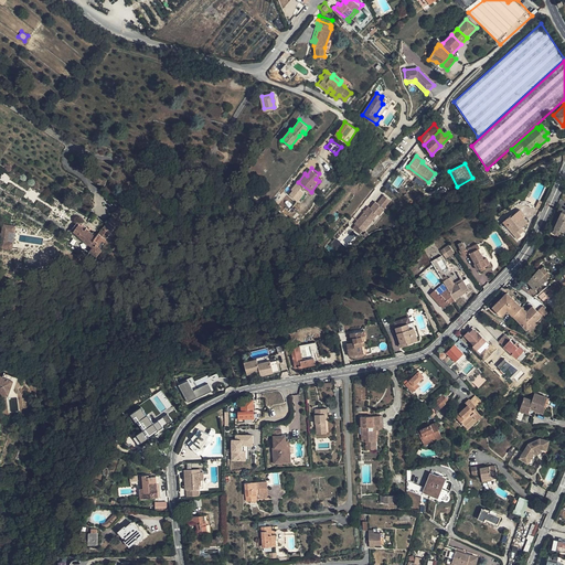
[(3,173),(0,179),(7,183),(11,178),(3,173)]
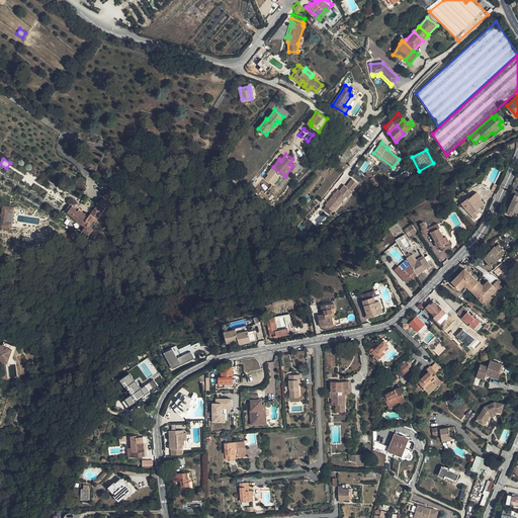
[(326,205),(335,211),(347,196),(349,197),(354,191),(345,184),(340,190),(339,189),(326,205)]
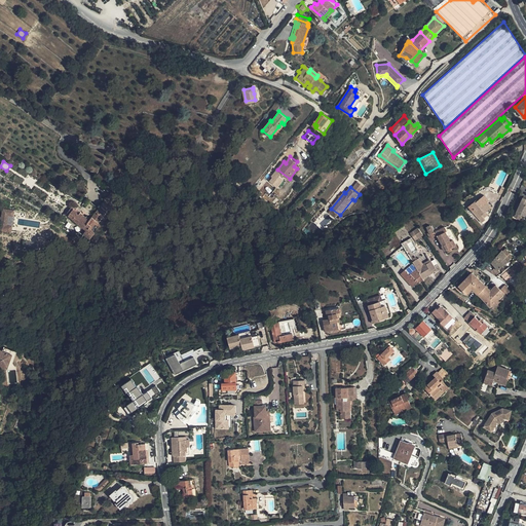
[(468,207),(482,222),(485,219),(484,218),(487,215),(485,213),(491,207),(487,201),(489,200),(484,195),(476,202),(475,201),(468,207)]
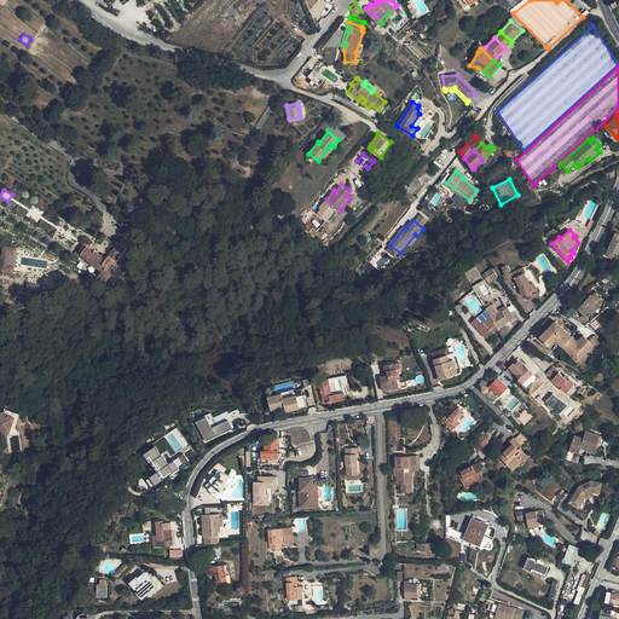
[(606,255),(612,258),(613,253),(618,255),(618,252),(618,241),(618,242),(618,241),(618,232),(615,232),(606,255)]
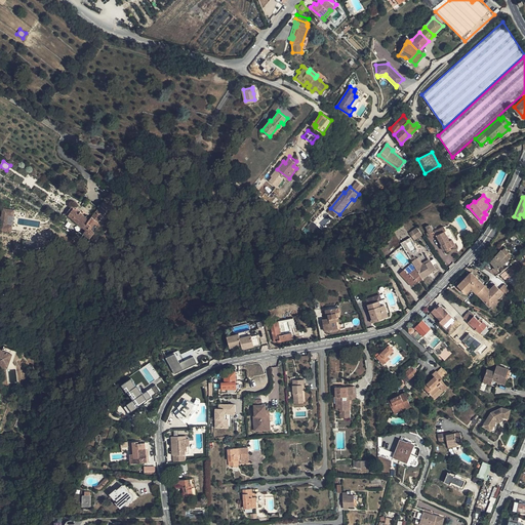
[(72,204),(66,212),(86,228),(88,229),(96,219),(98,220),(109,205),(110,201),(105,198),(97,207),(89,217),(78,209),(72,204)]
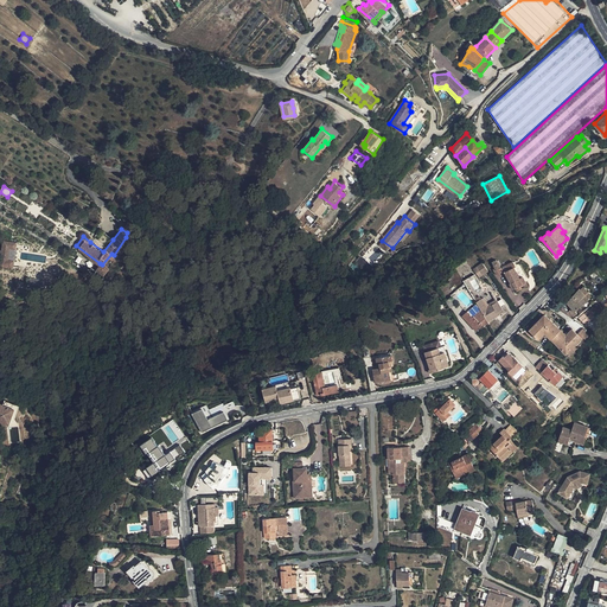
[(101,230),(90,242),(103,251),(113,240),(101,230)]
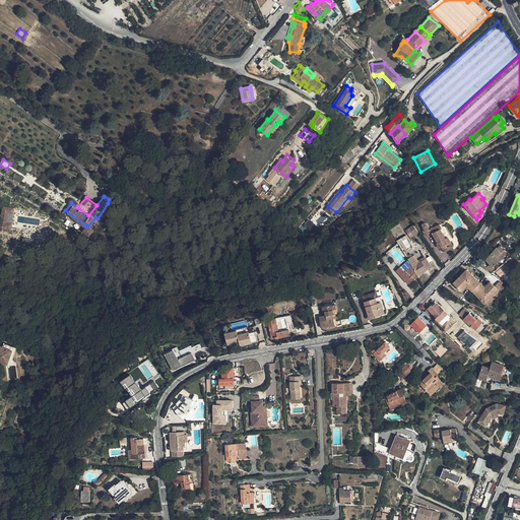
[(0,226),(8,229),(9,223),(5,222),(7,211),(12,211),(13,206),(1,204),(0,211),(0,226)]
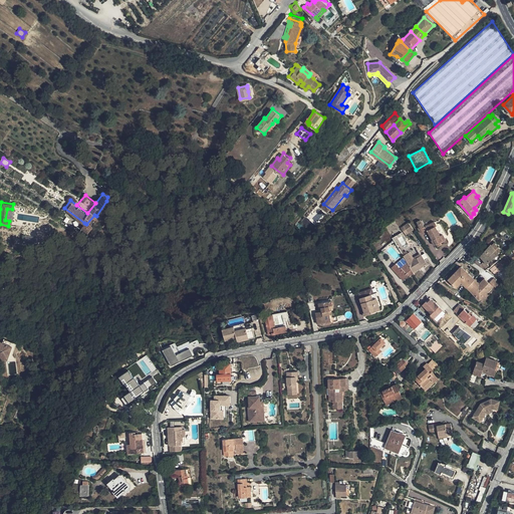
[(86,229),(96,216),(94,215),(86,224),(84,223),(82,226),(86,229)]
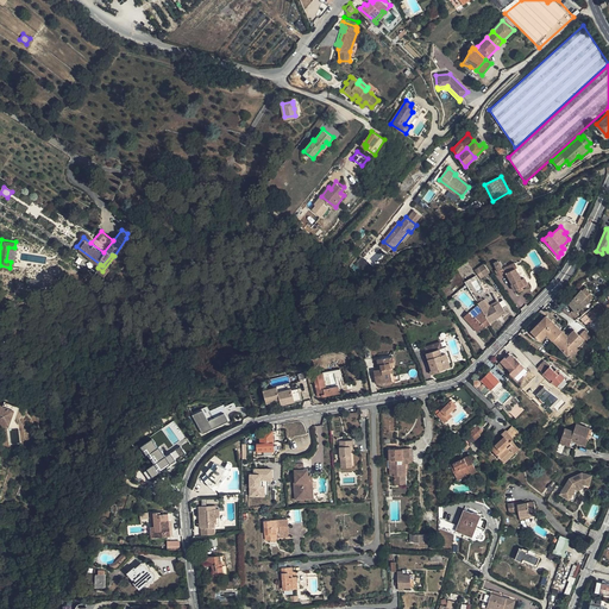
[(529,287),(525,277),(521,280),(516,269),(518,268),(515,262),(504,268),(513,284),(512,284),(514,290),(518,289),(519,293),(529,287)]
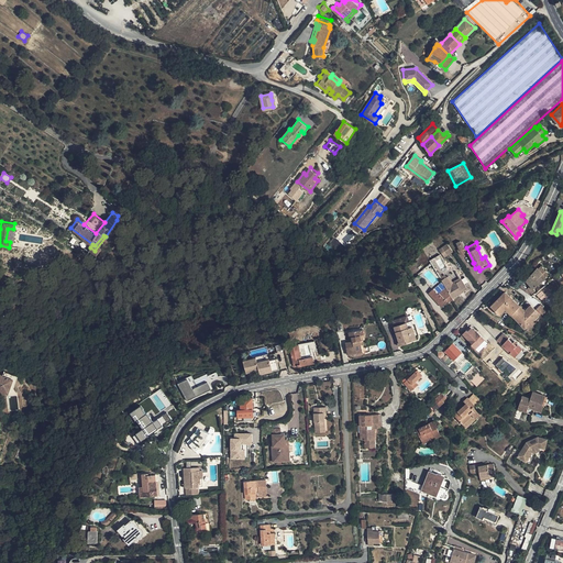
[(453,251),(448,244),(444,246),(449,254),(453,251)]
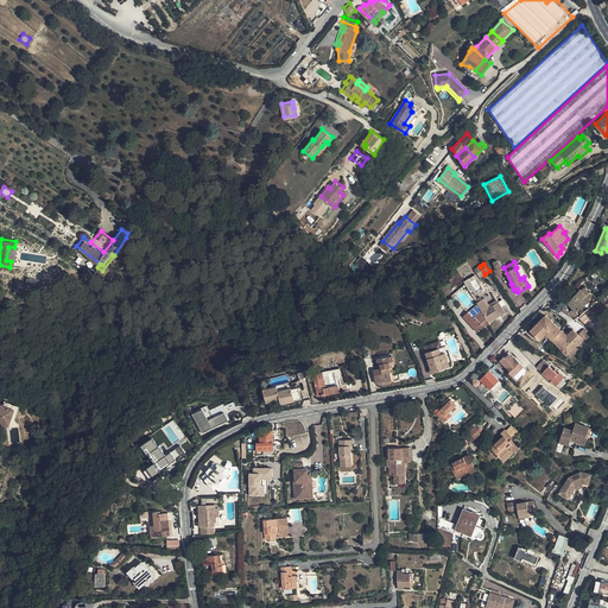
[(485,274),(480,266),(474,270),(480,278),(485,274)]
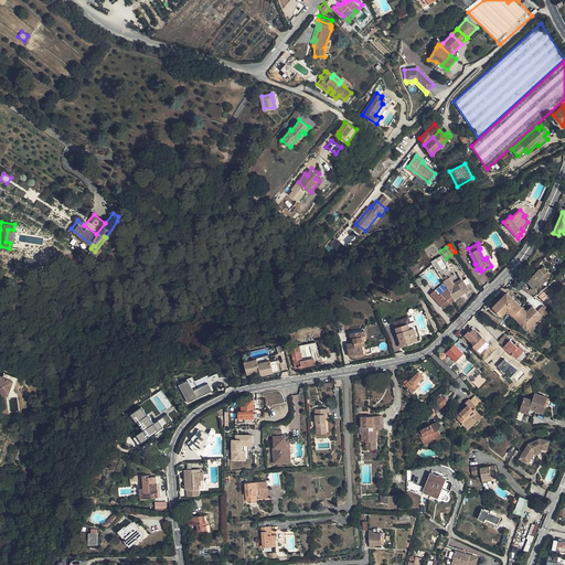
[(551,276),(543,267),(540,269),(547,278),(551,276)]
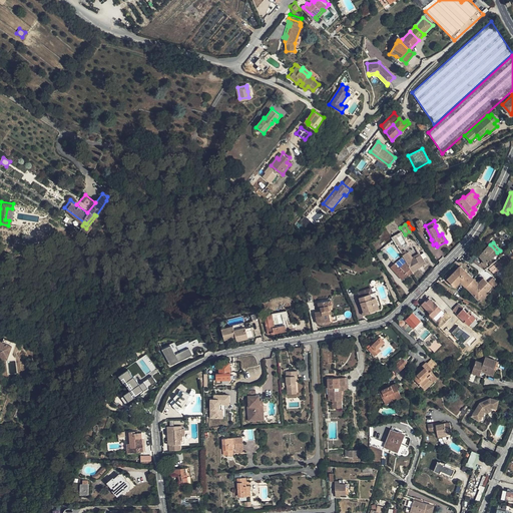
[(483,261),(478,266),(483,270),(488,266),(486,264),(497,253),(497,252),(490,244),(489,243),(479,255),(483,261)]
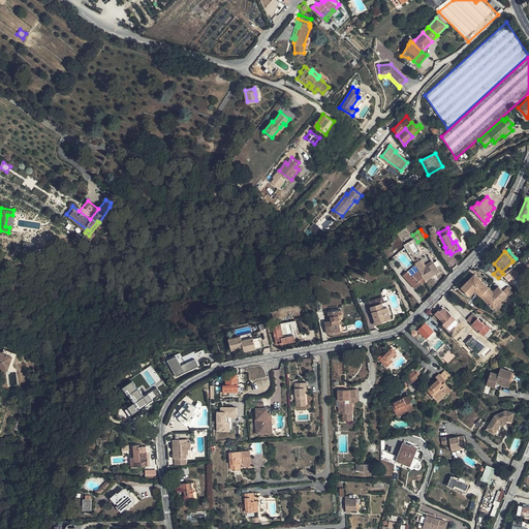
[(389,262),(392,269),(397,267),(393,259),(389,262)]
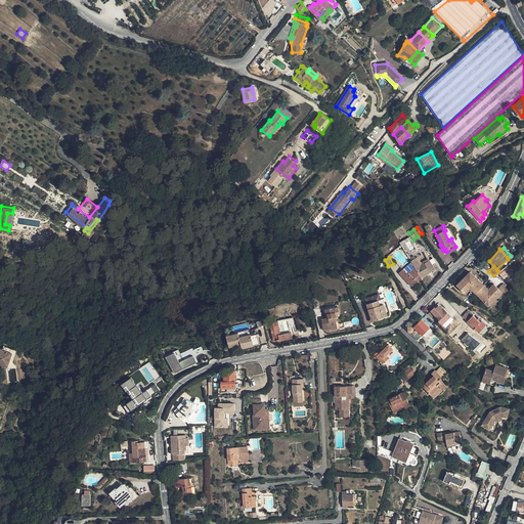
[(420,276),(421,277),(435,269),(428,258),(421,262),(418,257),(416,258),(410,261),(411,262),(415,267),(420,276)]
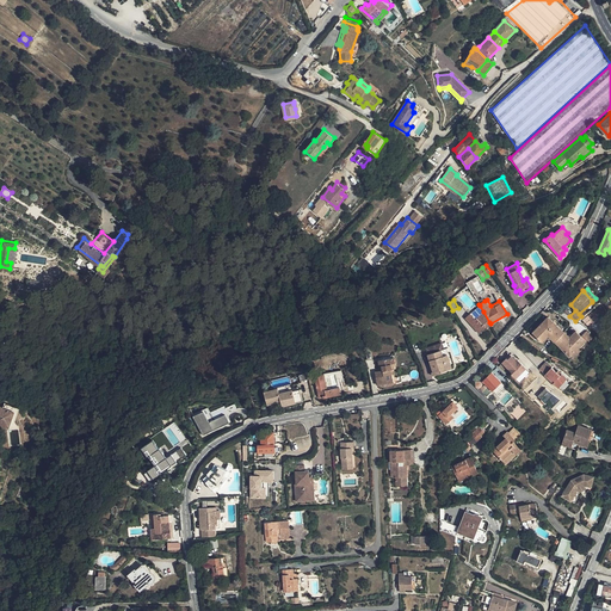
[(480,306),(470,314),(475,319),(483,312),(480,306)]
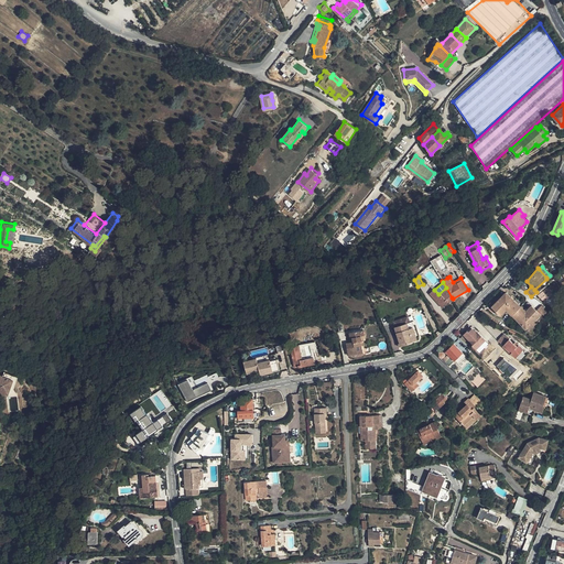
[(556,291),(552,284),(543,292),(546,297),(548,297),(556,291)]
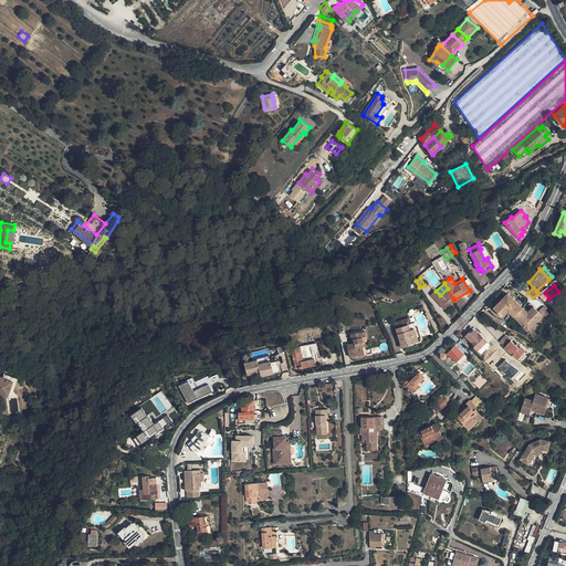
[(431,294),(443,308),(448,305),(449,304),(449,303),(449,302),(453,299),(448,289),(440,295),(436,291),(431,294)]
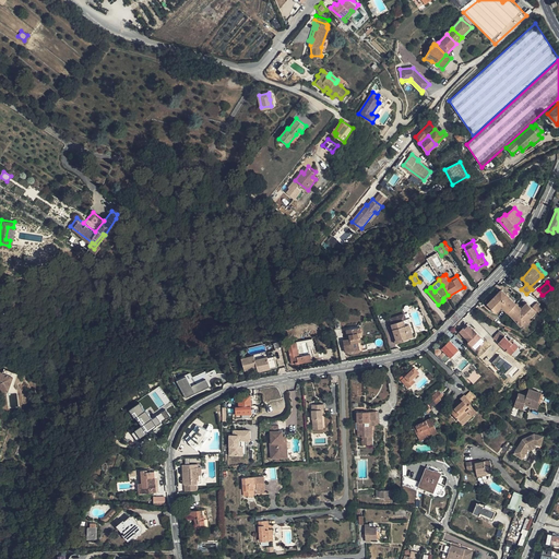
[(501,289),(487,305),(496,313),(502,307),(521,326),(535,311),(526,304),(521,309),(501,289)]
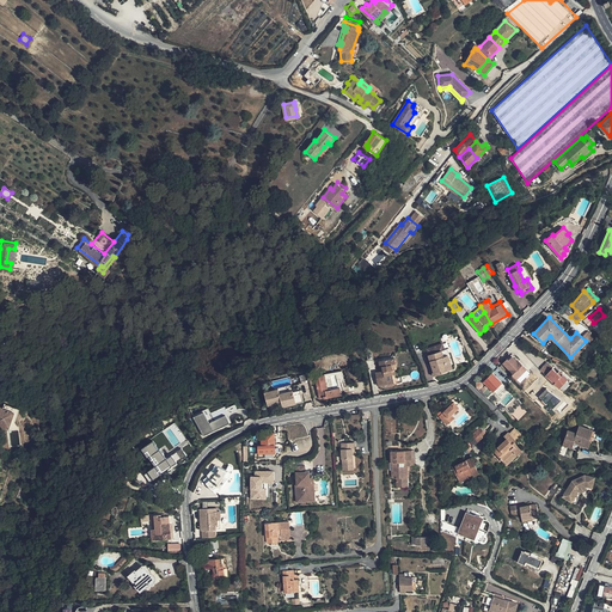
[(594,338),(588,331),(583,336),(589,342),(594,338)]
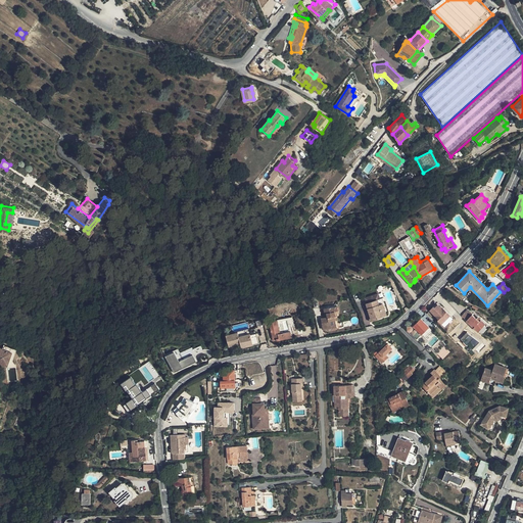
[(378,318),(386,315),(383,303),(384,303),(382,298),(380,299),(378,293),(365,298),(371,318),(369,319),(370,322),(378,319),(378,318)]
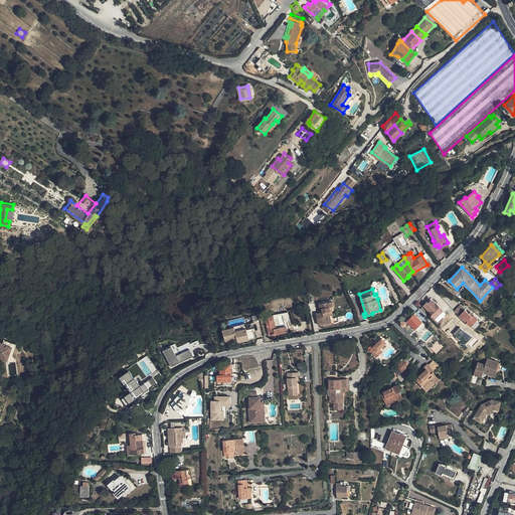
[(444,310),(433,299),(427,303),(426,302),(423,306),(432,315),(431,315),(435,319),(444,310)]
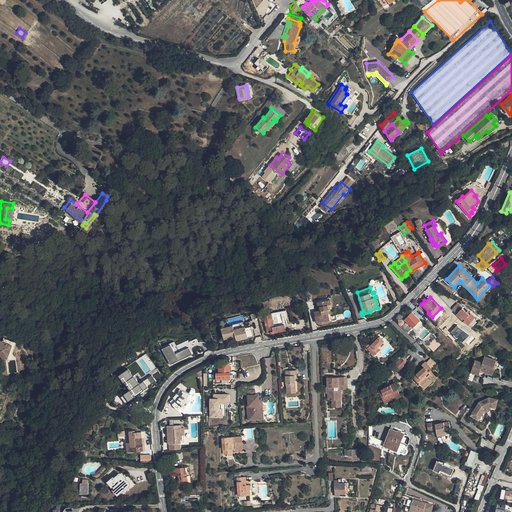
[(314,312),(316,323),(330,320),(329,314),(331,313),(330,309),(329,305),(331,304),(330,300),(317,302),(318,307),(320,307),(321,310),(319,311),(314,312)]
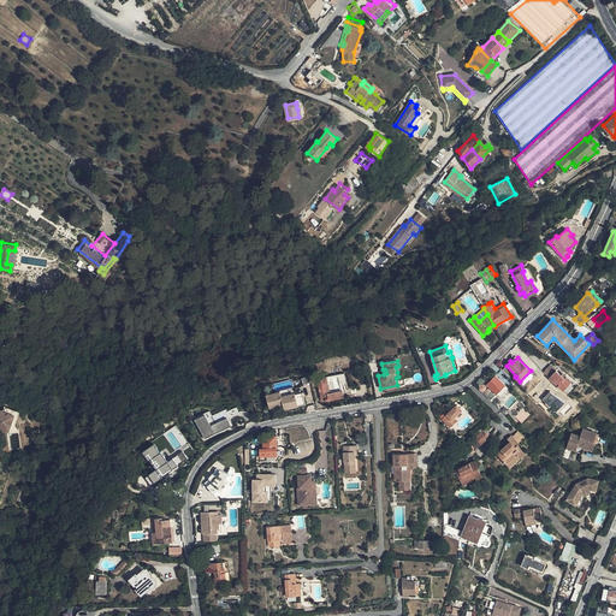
[(550,378),(549,378),(563,390),(572,380),(566,375),(564,377),(556,371),(555,372),(549,366),(544,372),(550,378)]
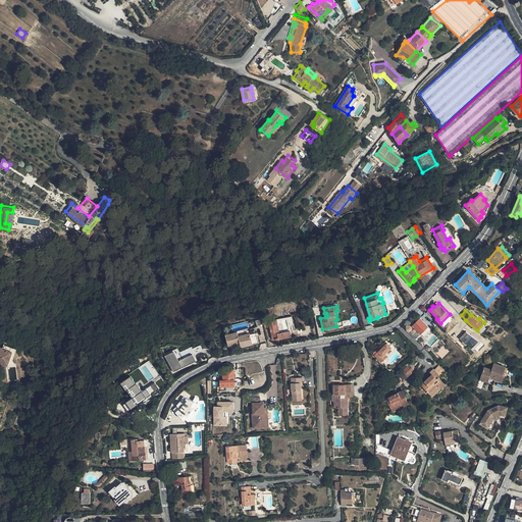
[(412,335),(416,340),(428,326),(420,318),(413,326),(417,330),(412,335)]
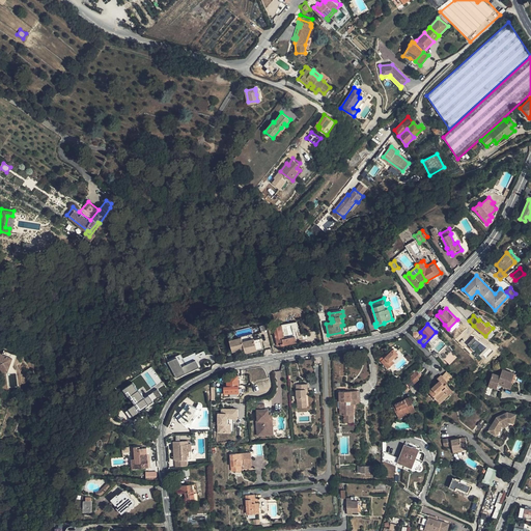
[(281,325),(273,327),(276,344),(280,343),(281,345),(295,341),(294,336),(283,339),(281,325)]
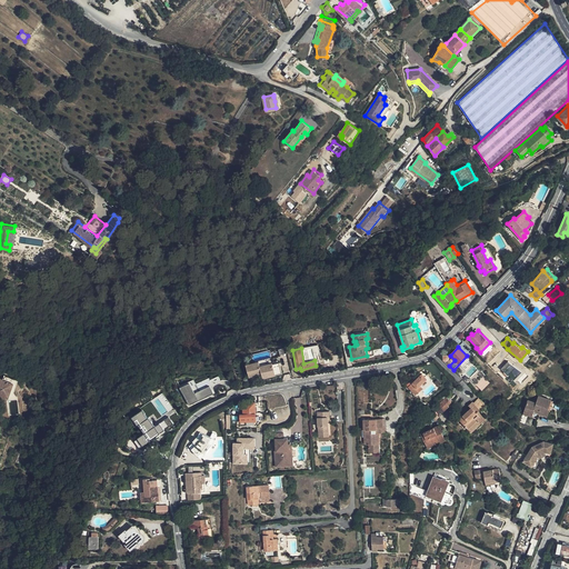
[(520,360),(522,362),(530,353),(528,351),(520,360)]
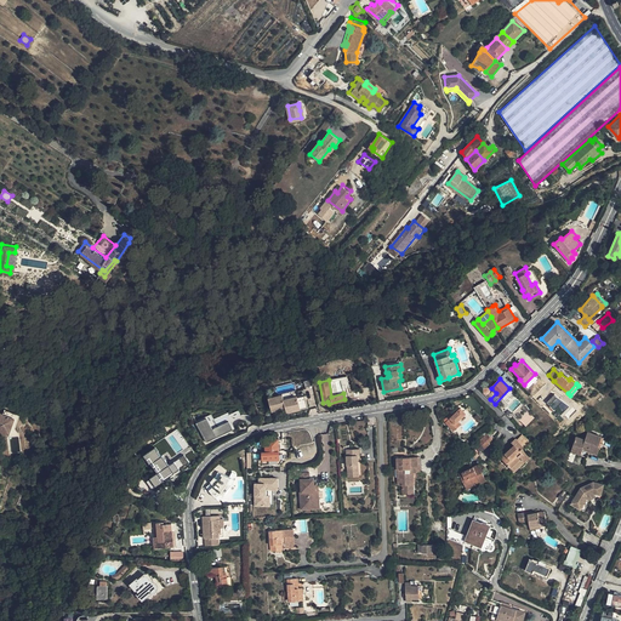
[(296,391),(268,398),(272,412),(286,409),(286,412),(308,408),(306,396),(297,397),(296,391)]
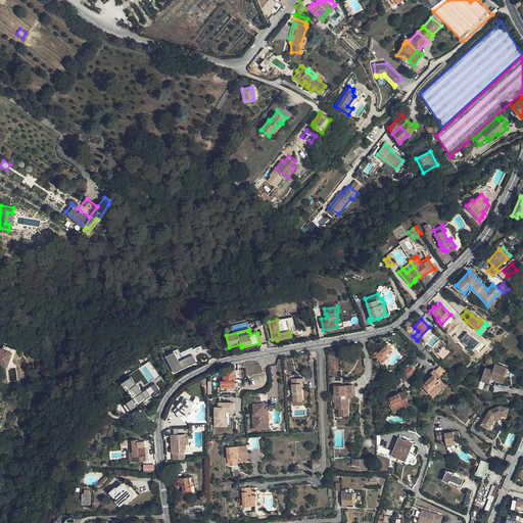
[(467,332),(460,339),(472,350),(478,343),(467,332)]
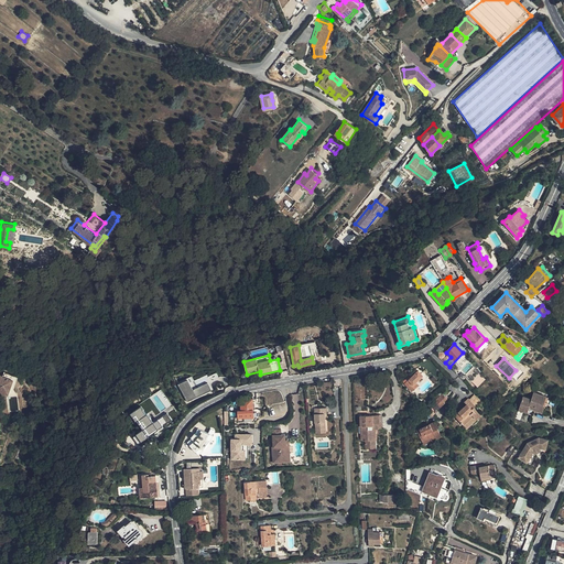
[(0,391),(8,394),(11,388),(14,389),(19,377),(4,371),(2,376),(0,375),(0,391)]
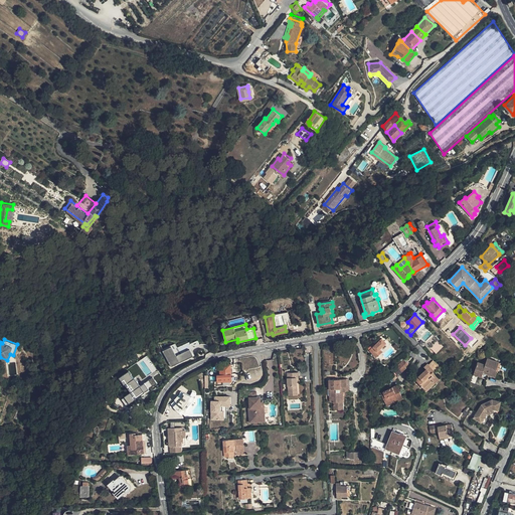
[(375,345),(373,343),(370,347),(371,348),(369,350),(376,358),(382,352),(379,349),(386,343),(382,339),(377,343),(375,345)]
